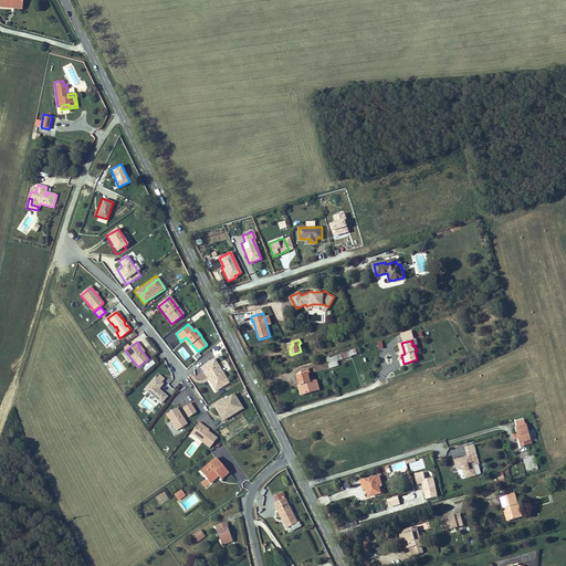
[(182,347),(178,350),(185,359),(189,356),(182,347)]
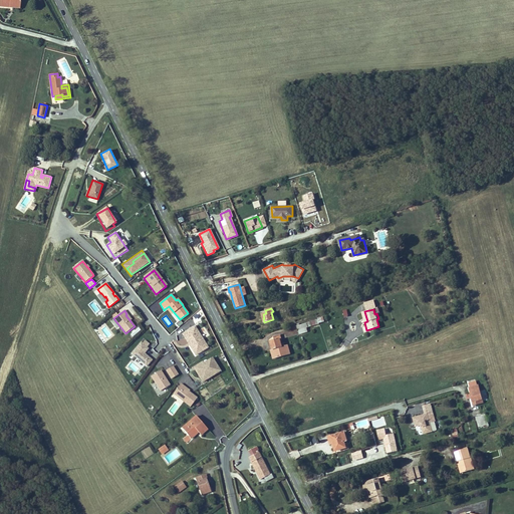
[(297,330),(317,323),(316,319),(296,325),(297,330)]
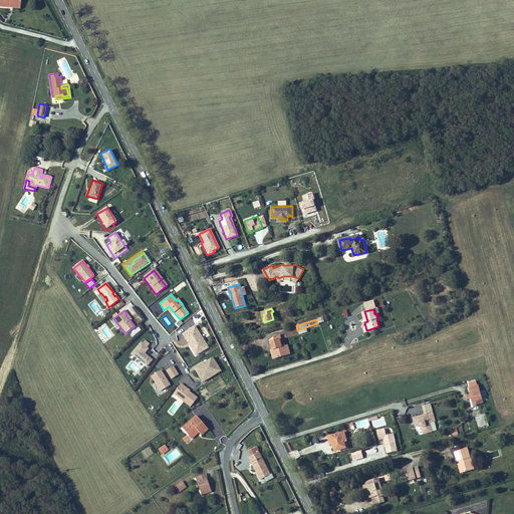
[(195,326),(185,332),(192,343),(189,345),(196,355),(208,347),(195,326)]
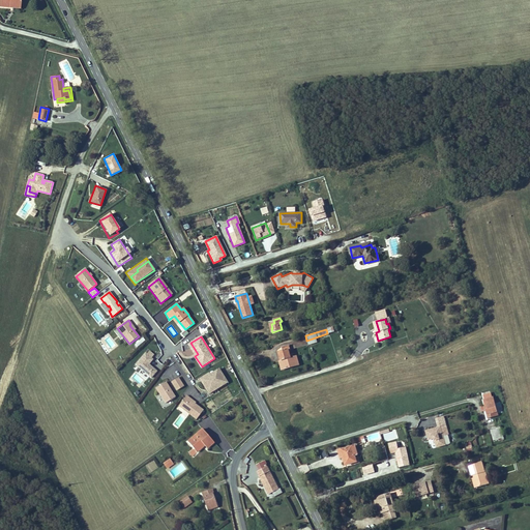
[(190,343),(188,345),(195,356),(198,354),(190,343)]
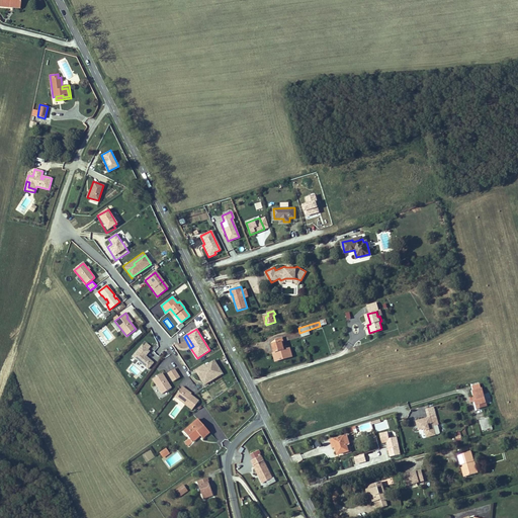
[(277,343),(273,345),(274,347),(273,348),(274,353),(276,352),(278,360),(292,356),(289,348),(283,349),(281,342),(283,341),(282,337),(276,339),(277,343)]
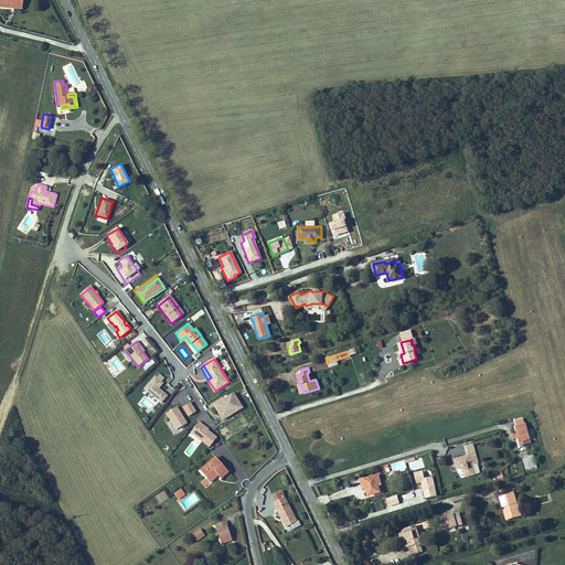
[(155,376),(145,388),(161,403),(167,396),(158,388),(162,383),(155,376)]
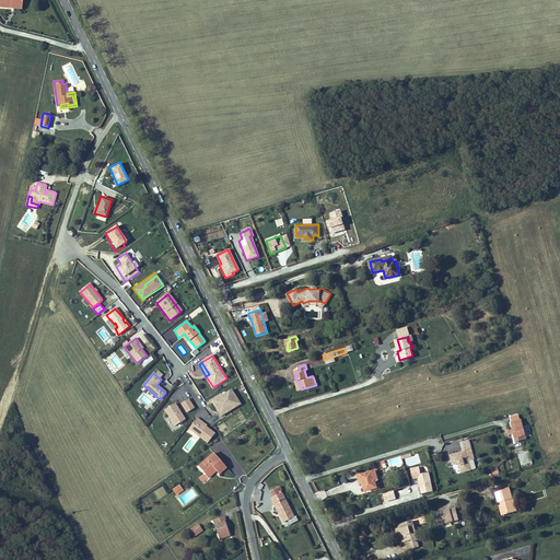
[(212,404),(223,420),(243,408),(233,394),(223,400),(222,397),(212,404)]
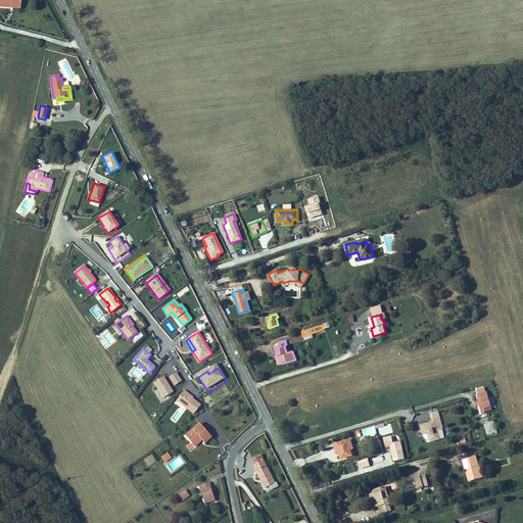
[(176,373),(169,377),(175,385),(181,381),(176,373)]
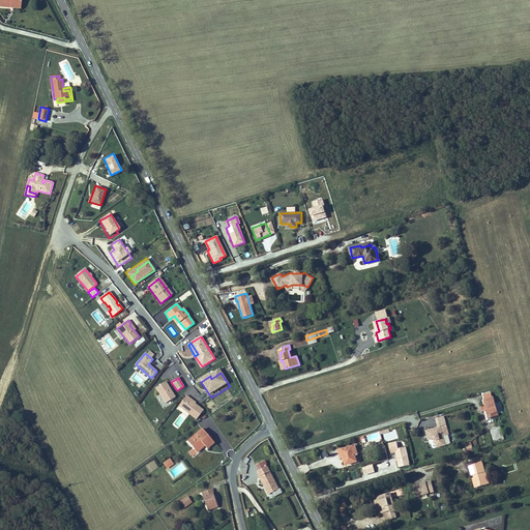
[(166,382),(155,388),(166,403),(175,398),(166,382)]
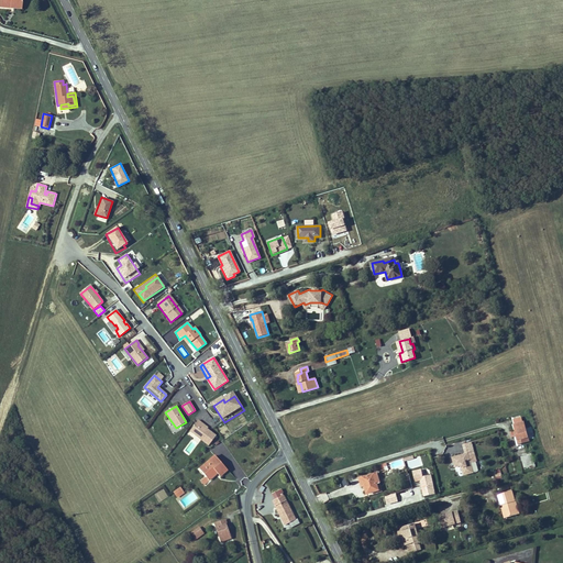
[(201,423),(198,420),(192,428),(196,430),(192,433),(208,445),(216,435),(206,429),(200,424),(201,423)]
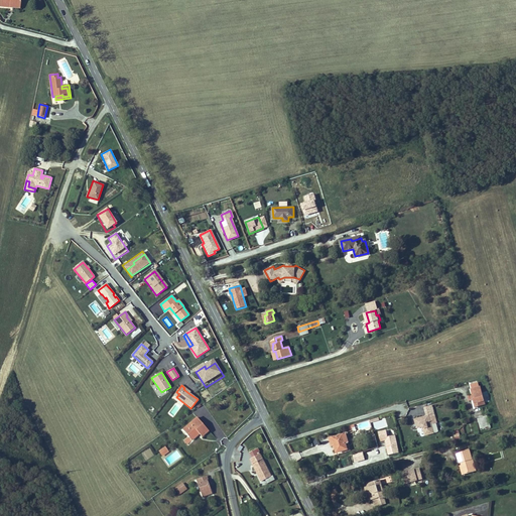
[(472,399),(474,407),(485,404),(480,387),(471,390),(472,395),(473,398),(472,399)]
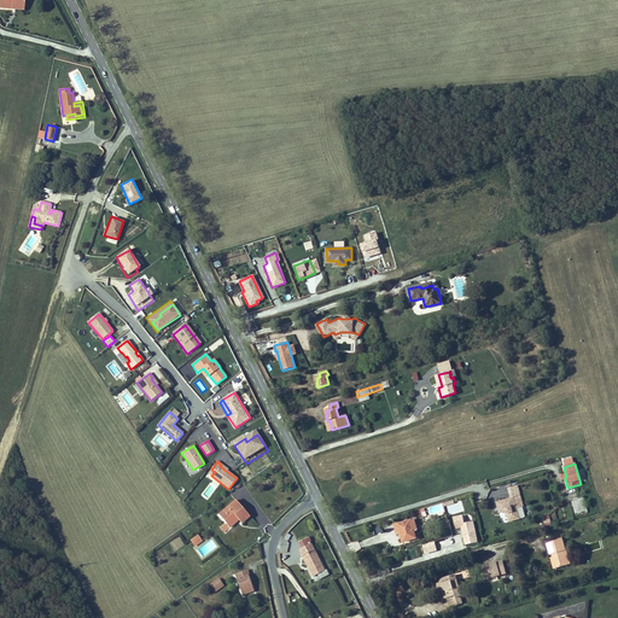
[(507,512),(506,513),(508,520),(518,517),(517,508),(513,497),(496,502),(500,512),(506,511),(507,511),(507,512)]
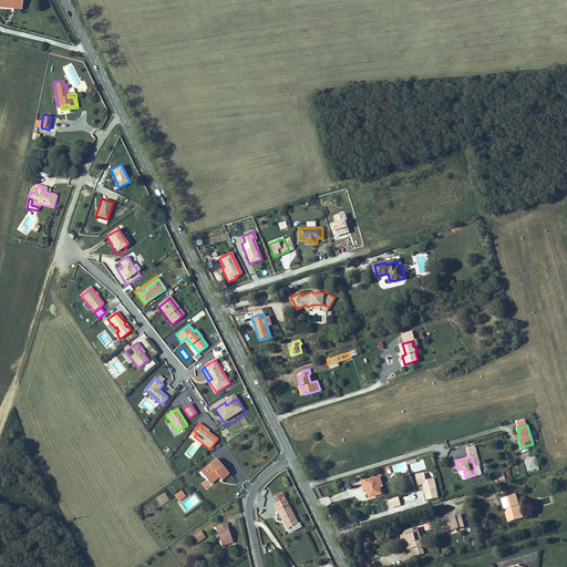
[(525,460),(528,473),(538,470),(535,456),(525,460)]
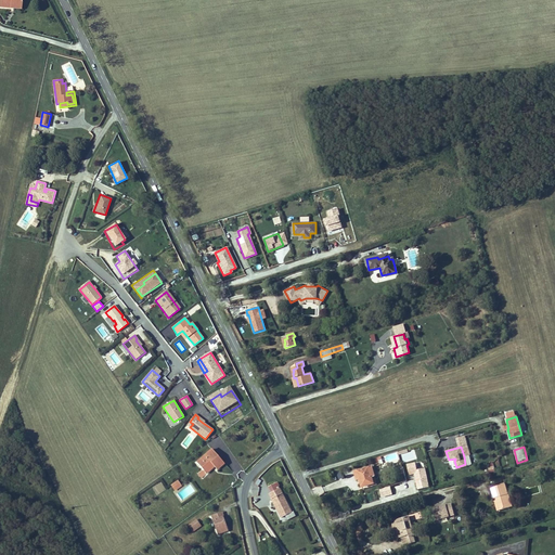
[(224,463),(211,449),(196,463),(204,470),(211,464),(214,466),(217,469),(224,463)]
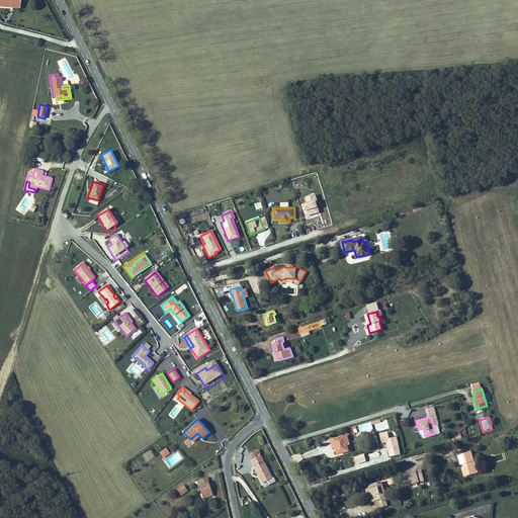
[(372,422),(375,432),(389,428),(386,420),(380,422),(379,420),(372,422)]
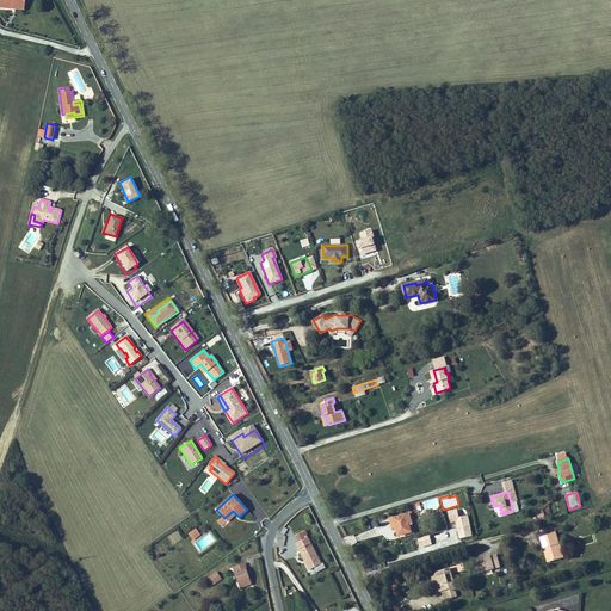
[(460,510),(451,511),(454,522),(457,520),(457,522),(458,522),(458,524),(457,525),(461,538),(473,536),(468,516),(462,517),(460,510)]
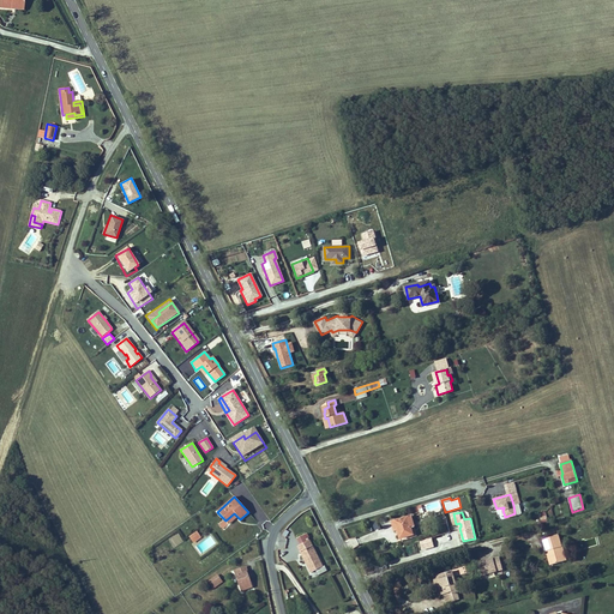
[(236,516),(234,513),(226,521),(228,524),(236,516)]
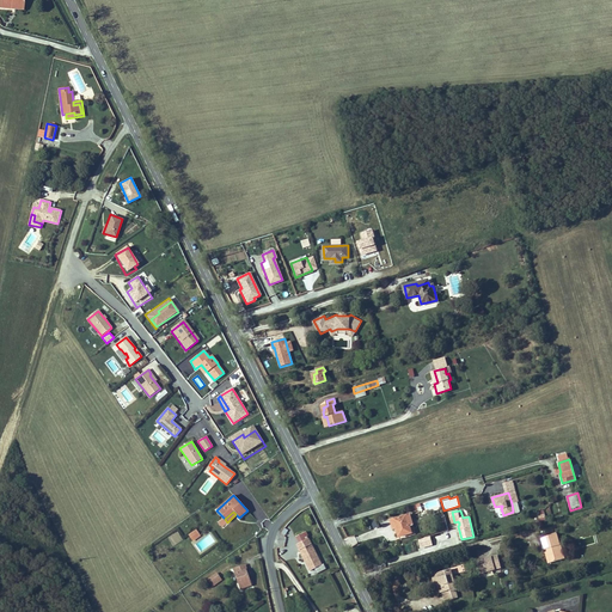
[(410,526),(408,520),(407,515),(391,520),(393,528),(397,528),(399,537),(411,533),(410,526)]
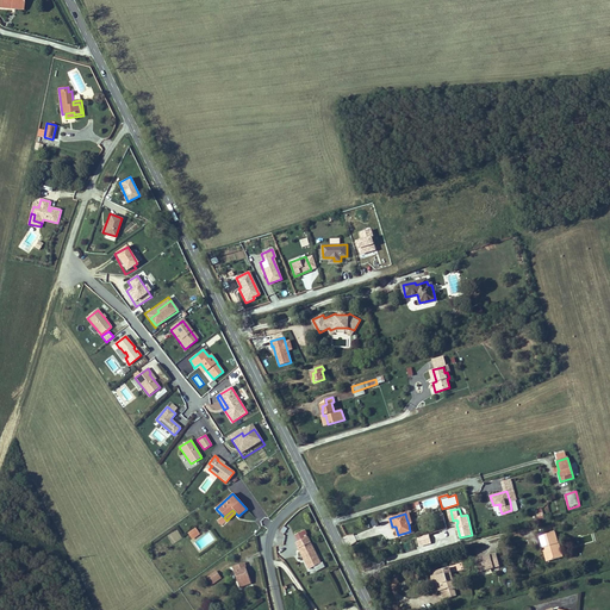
[(195,528),(187,534),(192,540),(200,534),(195,528)]
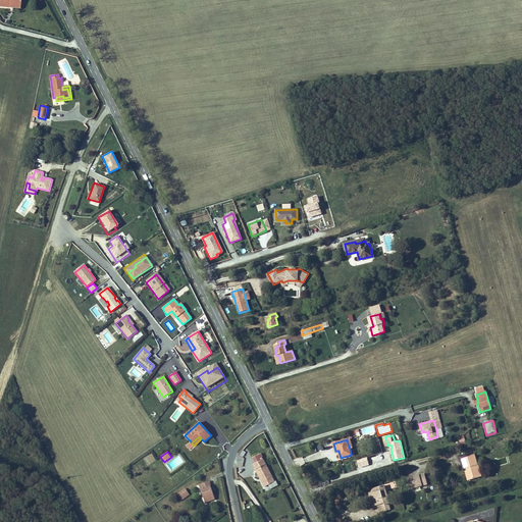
[(474,456),(462,459),(465,469),(466,469),(466,471),(465,471),(468,480),(478,477),(475,466),(476,465),(474,456)]
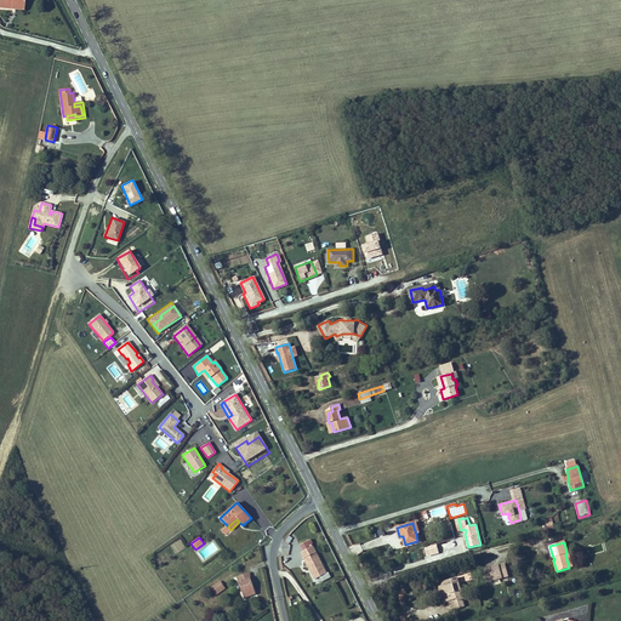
[(436,543),(425,547),(427,557),(439,553),(436,543)]
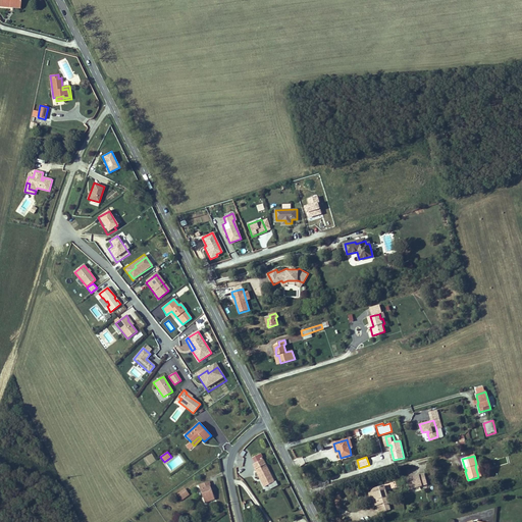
[(263,460),(254,465),(265,487),(275,482),(263,460)]
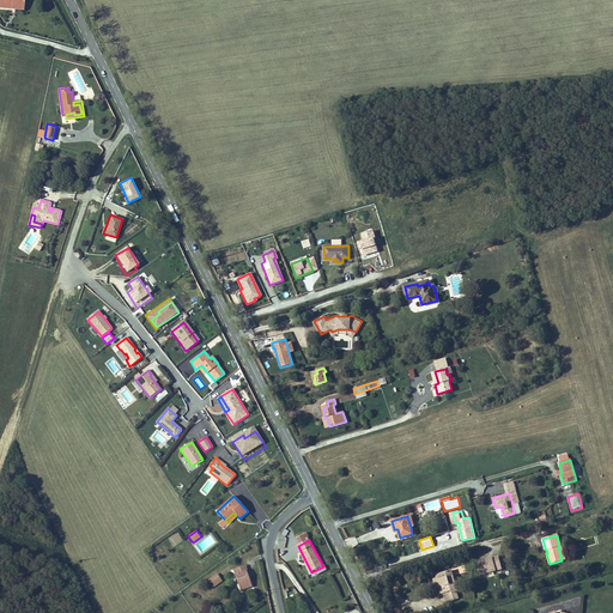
[(497,556),(478,562),(481,575),(502,569),(497,556)]
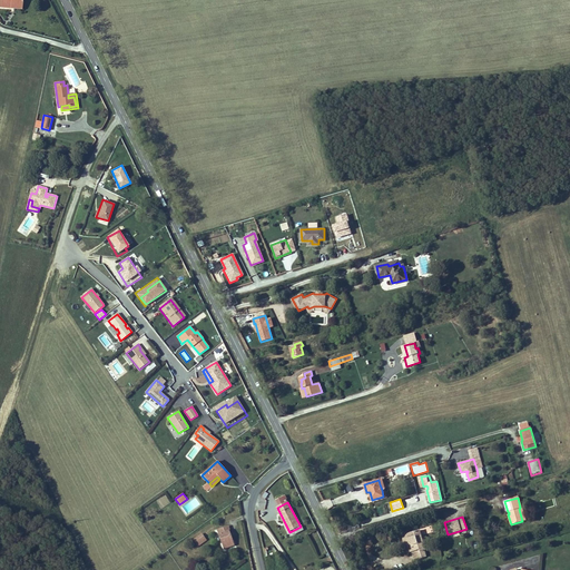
[(231,533),(228,526),(217,530),(224,549),(234,546),(229,533),(231,533)]
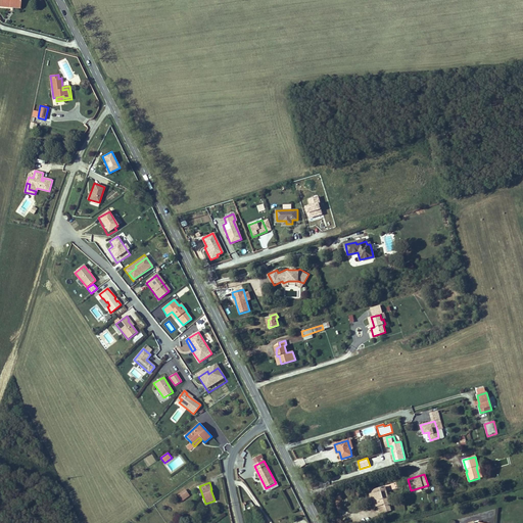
[(379,506),(378,507),(380,514),(391,511),(389,505),(390,505),(387,492),(385,486),(373,490),(375,497),(374,498),(376,505),(378,504),(379,506)]
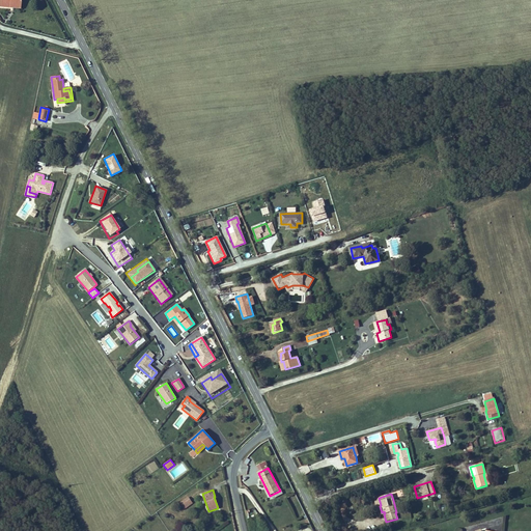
[(185,510),(193,504),(188,497),(179,503),(185,510)]
